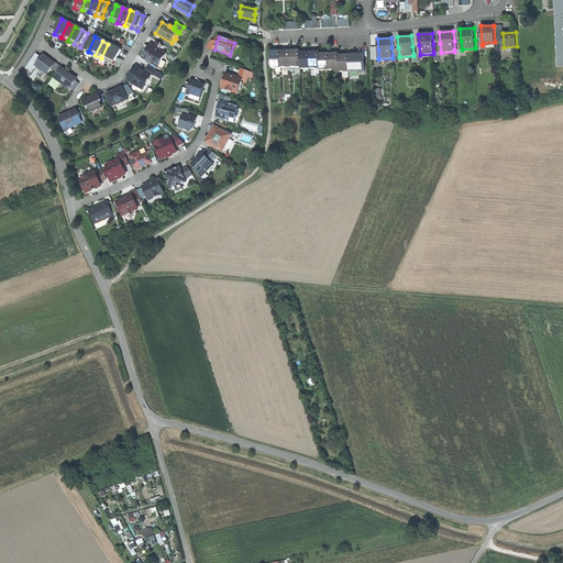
[(161,52),(164,45),(157,42),(154,47),(161,52)]
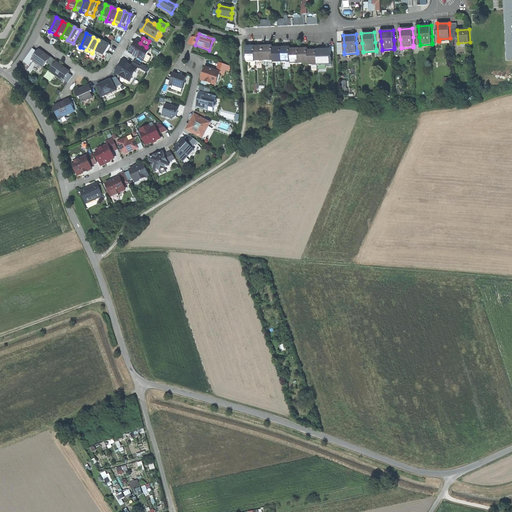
[(104,43),(98,40),(92,53),(97,56),(104,43)]
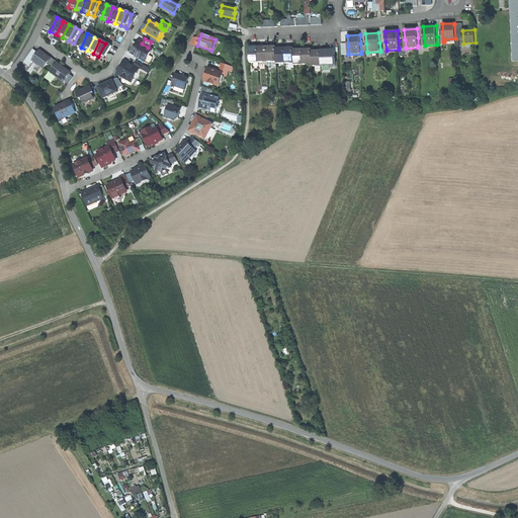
[(140,42),(133,54),(136,56),(136,57),(140,59),(140,58),(145,61),(152,50),(150,49),(148,48),(142,44),(140,42)]
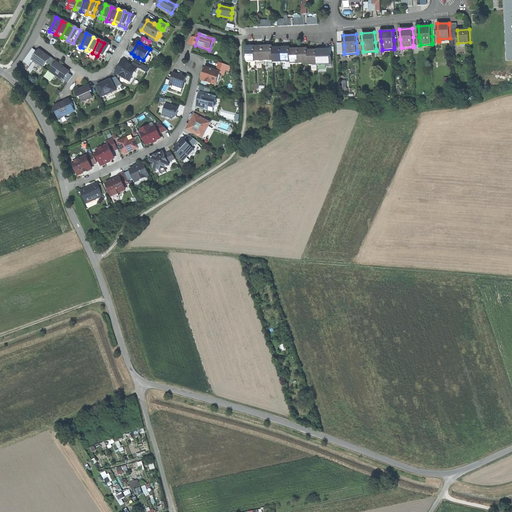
[(104,43),(97,56),(104,59),(110,46),(104,43)]
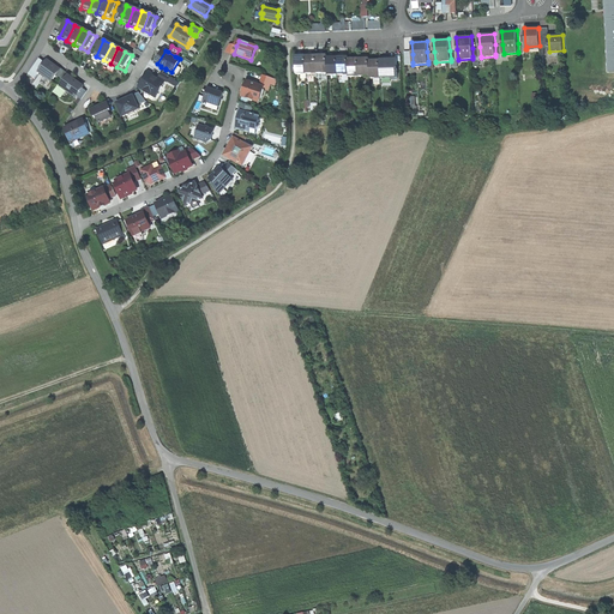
[(306,54),(295,55),(296,73),(301,73),(301,77),(307,77),(307,72),(306,54)]
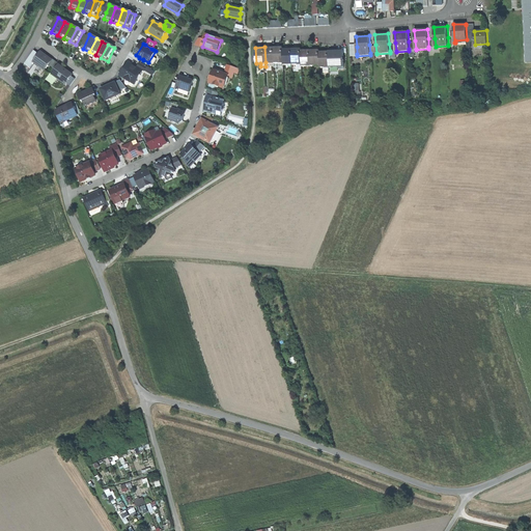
[(274,47),(264,47),(266,62),(275,62),(274,47)]
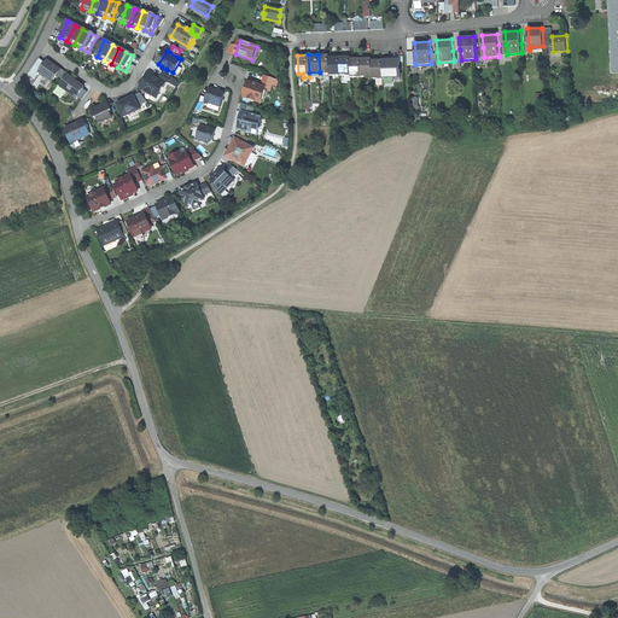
[(330,54),(319,54),(320,73),(330,71),(330,57),(330,54)]
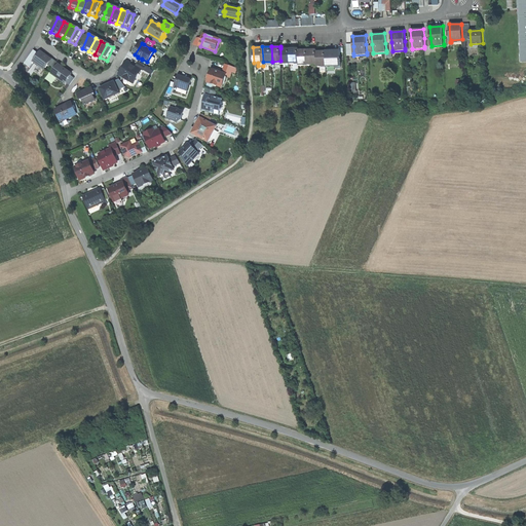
[(298,47),(289,48),(290,64),(299,63),(298,49),(298,47)]
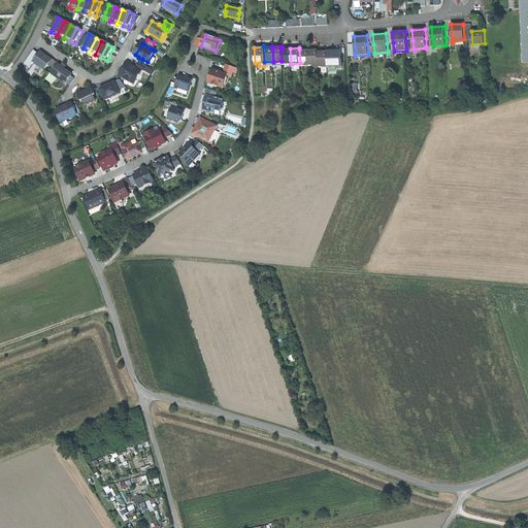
[(282,48),(282,61),(282,64),(291,64),(290,48),(282,48)]
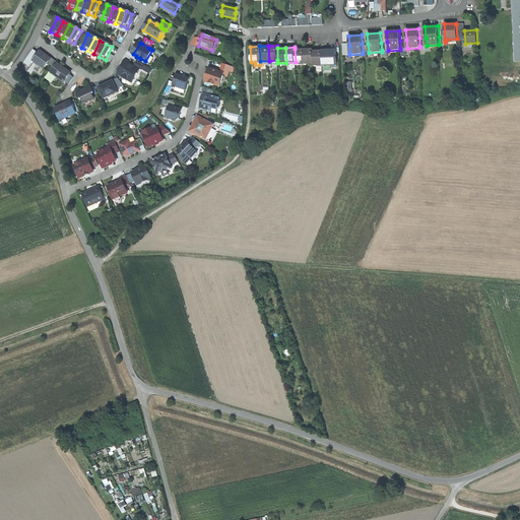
[(313,48),(304,49),(305,64),(314,63),(313,51),(313,48)]
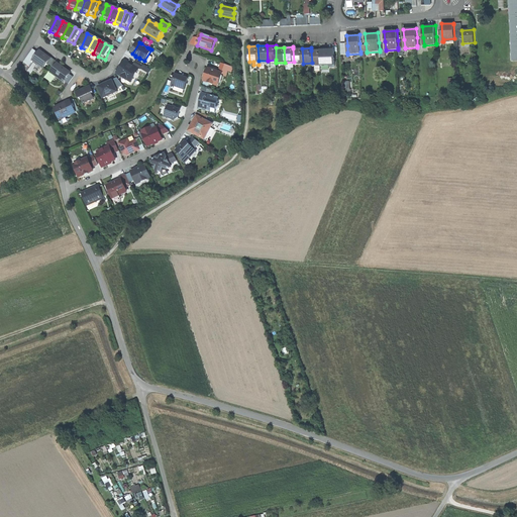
[(302,48),(293,48),(294,62),(294,64),(303,64),(302,48)]
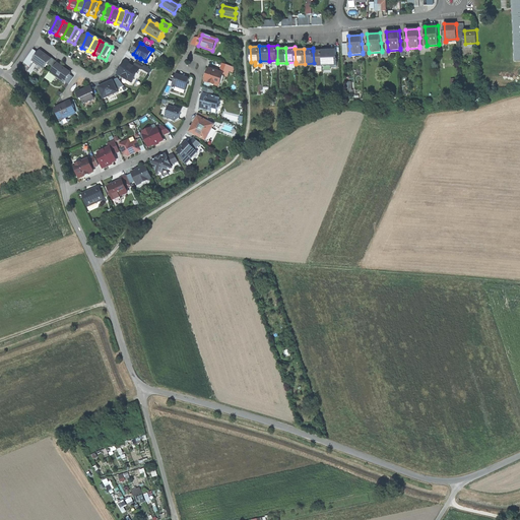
[(322,50),(322,65),(331,64),(331,67),(337,66),(336,49),(322,50)]
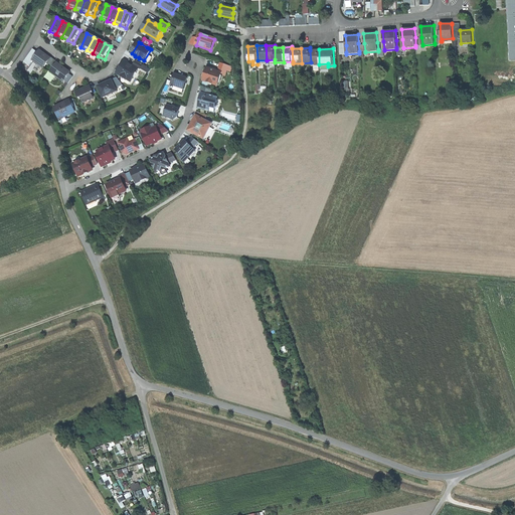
[(33,60),(38,53),(33,49),(26,59),(31,62),(33,60)]
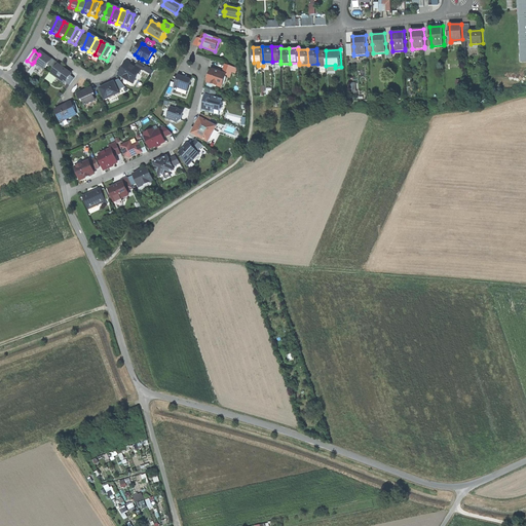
[(316,51),(317,64),(317,66),(321,66),(321,70),(327,70),(326,66),(326,50),(316,51)]
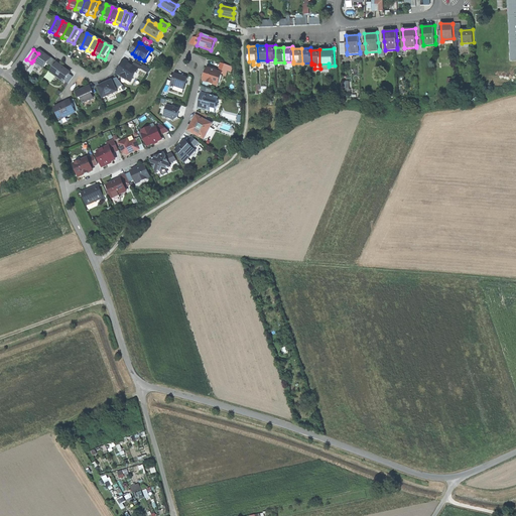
[(33,60),(43,69),(50,58),(39,51),(38,53),(33,60)]
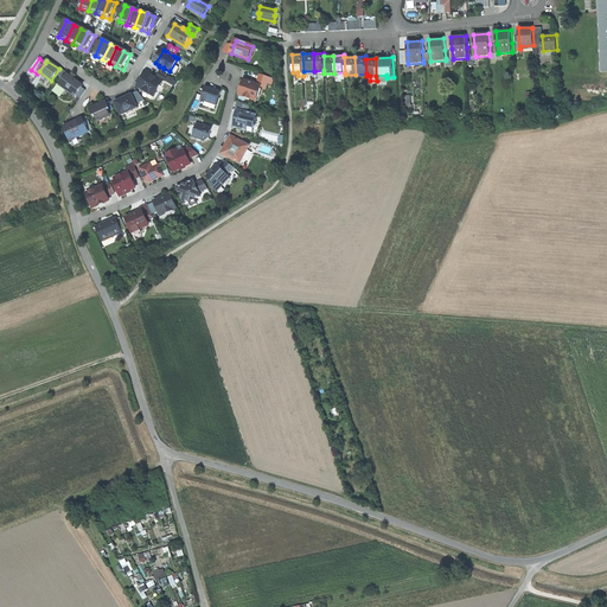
[(160,72),(158,77),(166,82),(166,81),(168,77),(160,72)]
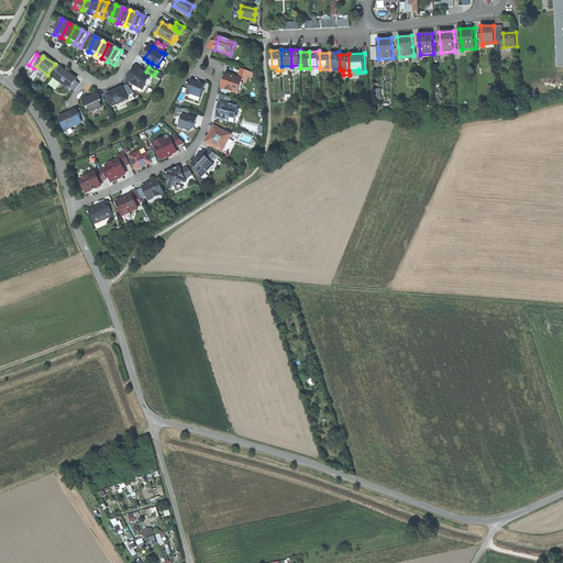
[(136,68),(129,80),(133,83),(132,85),(138,88),(139,86),(143,89),(146,84),(147,85),(150,80),(148,79),(151,76),(136,68)]
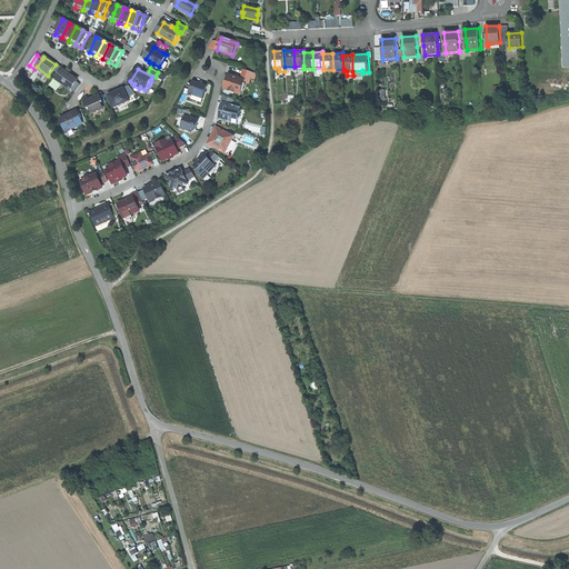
[(63,70),(57,80),(71,90),(71,89),(76,82),(78,80),(63,70)]
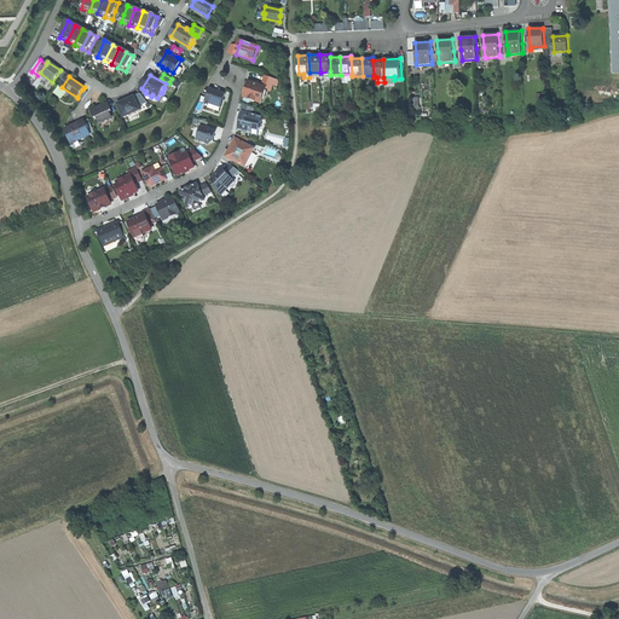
[(249,82),(244,97),(261,103),(266,88),(249,82)]
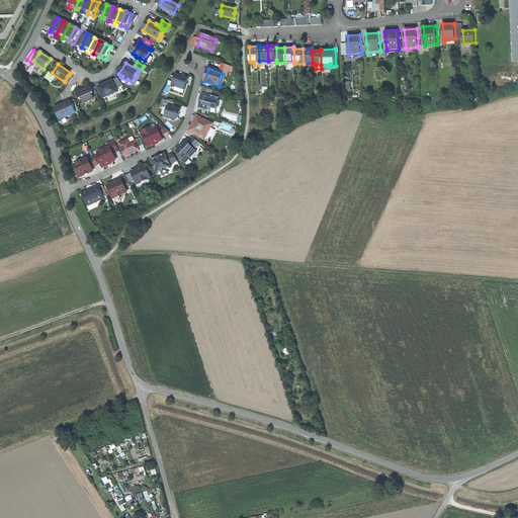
[(69,75),(65,81),(69,84),(74,78),(69,75)]
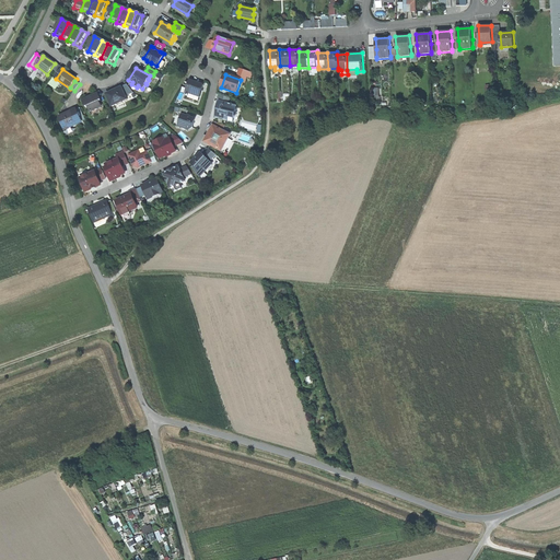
[(190,81),(187,91),(190,92),(190,94),(196,96),(196,94),(200,95),(203,85),(190,81)]
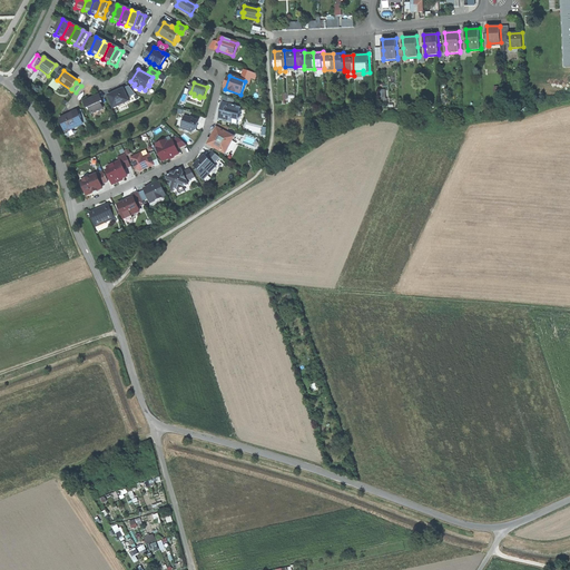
[(136,95),(129,87),(124,89),(128,98),(136,95)]
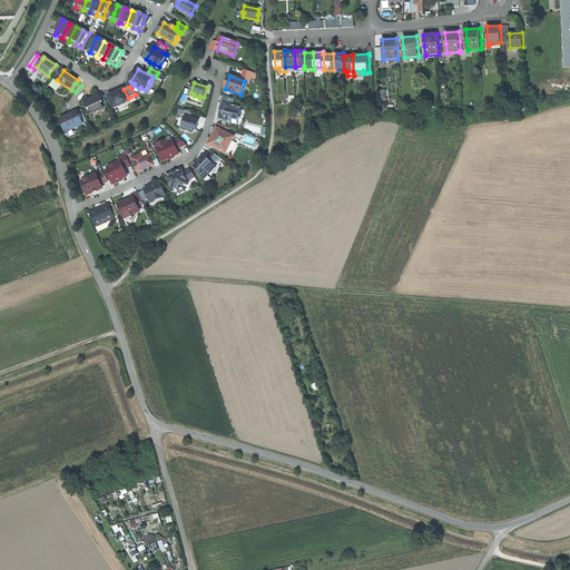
[(124,89),(108,97),(115,109),(129,101),(128,98),(124,89)]
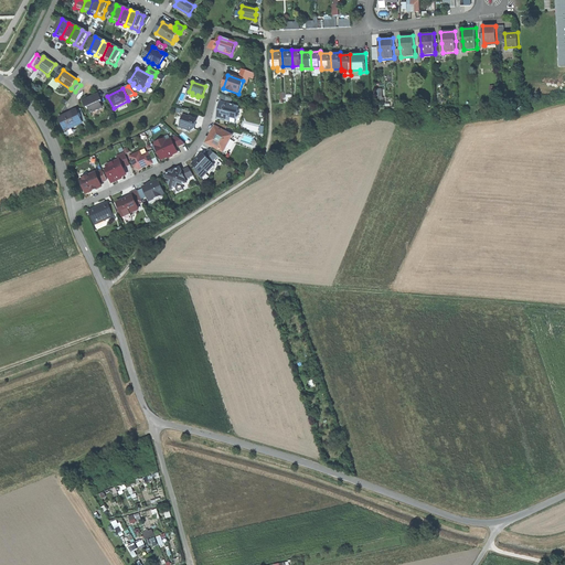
[(98,95),(84,102),(87,108),(89,107),(92,113),(103,107),(100,103),(102,102),(98,95)]
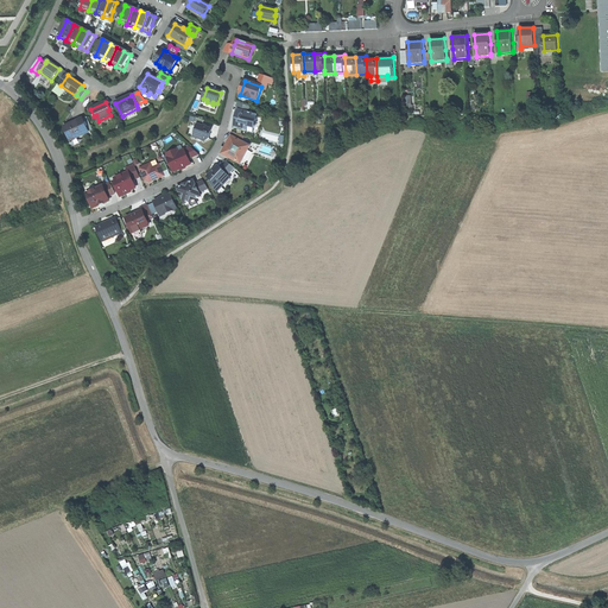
[(249,107),(239,103),(236,113),(238,113),(239,111),(248,113),(249,107)]
